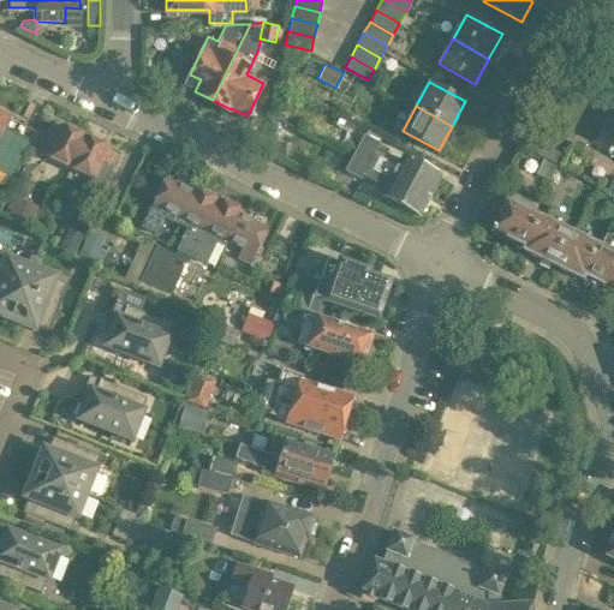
[(0,135),(10,115),(0,109),(0,135)]
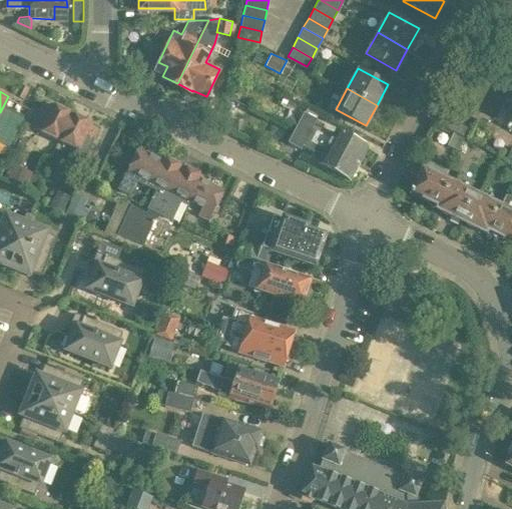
[(31,124),(58,138),(71,112),(51,103),(50,104),(42,100),(31,124)]
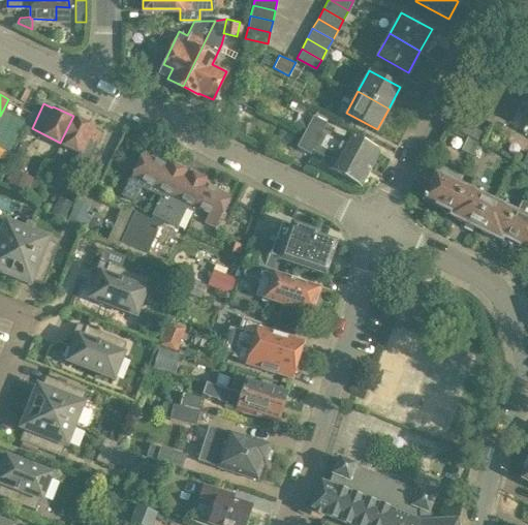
[(308,124),(321,130),(325,121),(313,115),(308,124)]
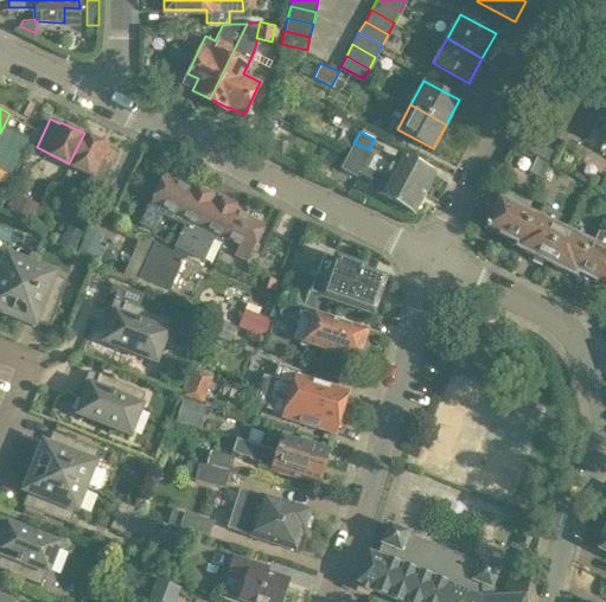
[(84,133),(69,164),(91,174),(87,185),(96,190),(109,162),(110,162),(115,151),(107,146),(107,143),(84,133)]
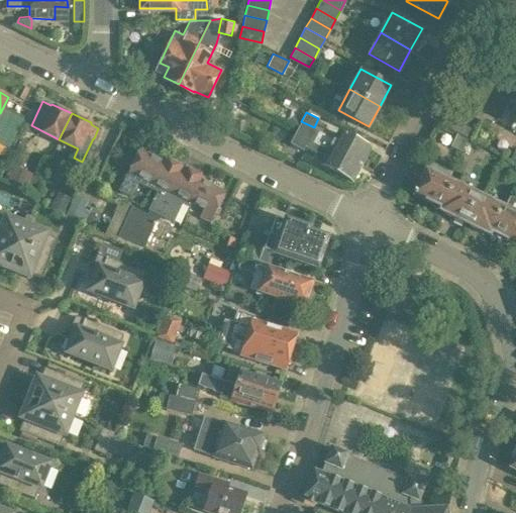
[(314,127),(301,121),(291,141),(303,148),(305,144),(324,156),(320,164),(352,181),(362,164),(309,136),(314,127)]
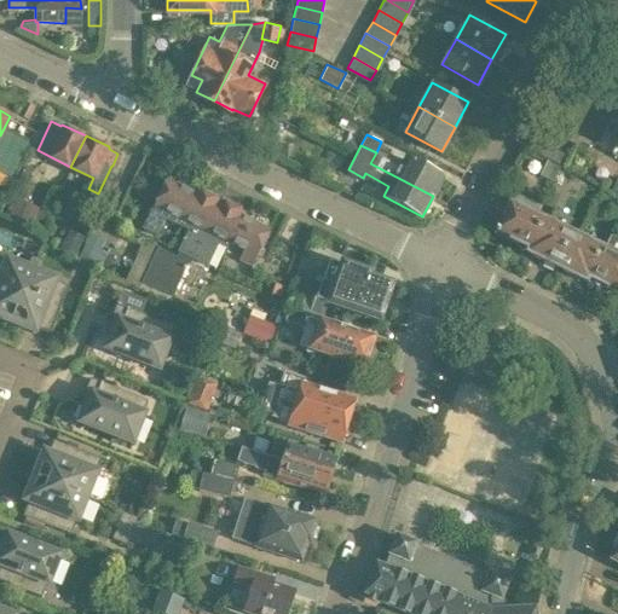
[(370,163),(433,196),(444,175),(404,155),(399,164),(376,152),(370,163)]
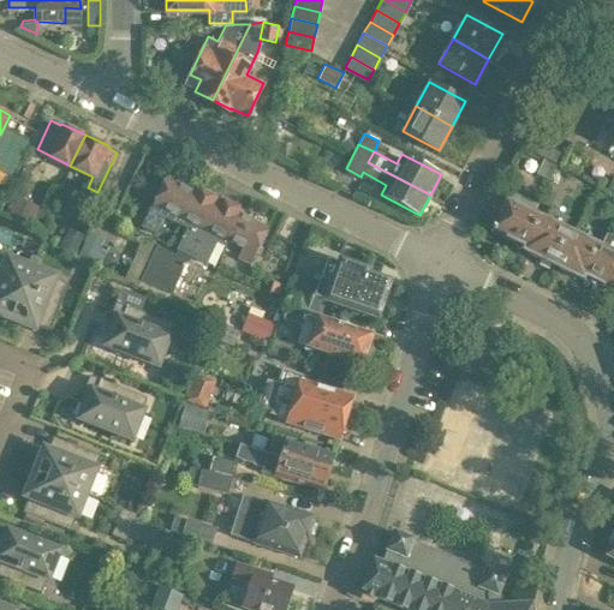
[(537,172),(550,178),(558,163),(544,157),(537,172)]
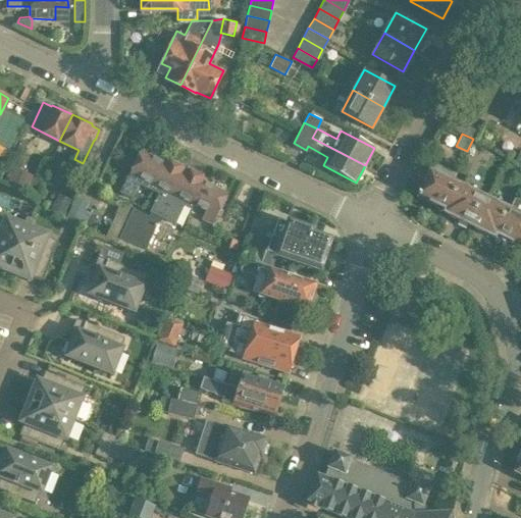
[(21,138),(16,149),(23,153),(30,142),(21,138)]
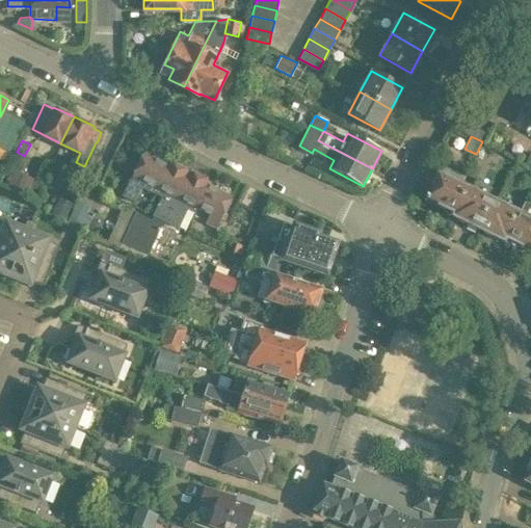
[(141,185),(153,189),(165,164),(142,154),(124,194),(135,200),(141,185)]
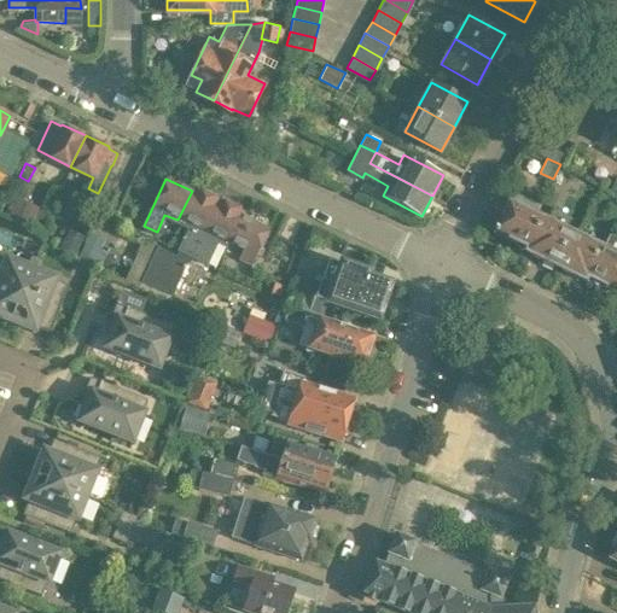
[(192,191),(178,220),(190,226),(176,254),(158,245),(141,280),(172,293),(187,257),(190,258),(192,254),(220,199),(195,187),(192,191)]
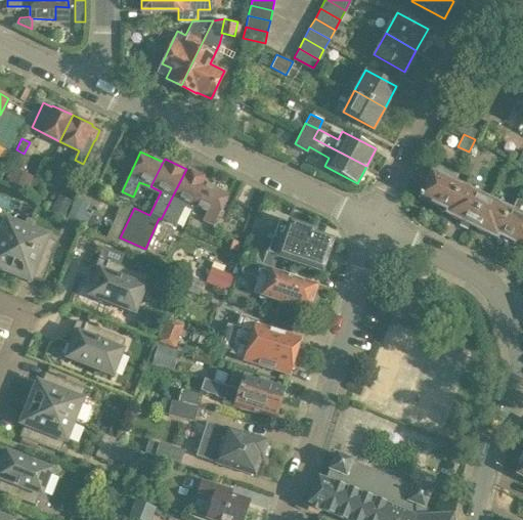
[(13,166),(7,180),(32,189),(37,176),(13,166)]
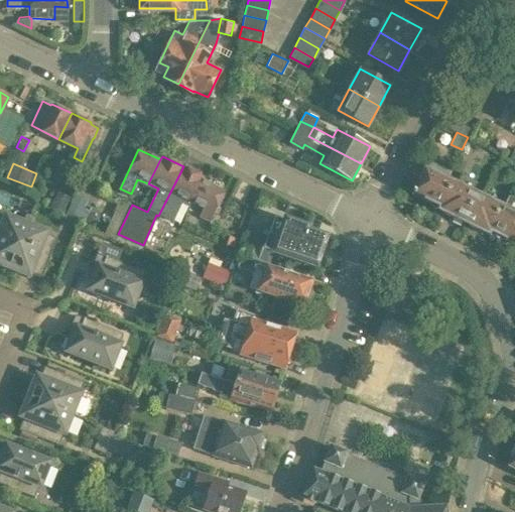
[(205,176),(183,166),(160,212),(172,217),(180,199),(188,203),(190,204),(203,179),(205,176)]
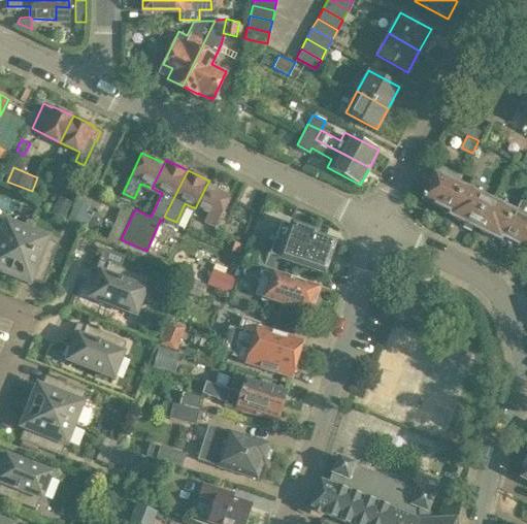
[(453,210),(455,211),(467,186),(439,172),(426,198),(441,205),(446,211),(453,210)]
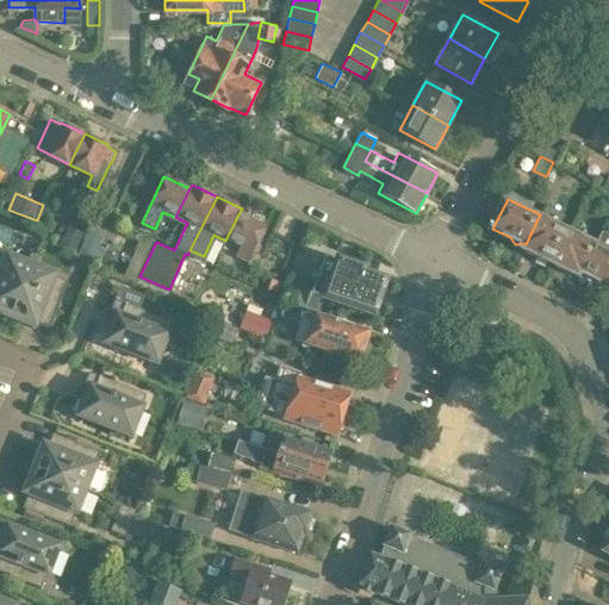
[(265,225),(240,212),(225,241),(223,239),(216,253),(215,266),(238,278),(244,266),(224,256),(228,248),(248,257),(253,249),(254,249),(265,225)]
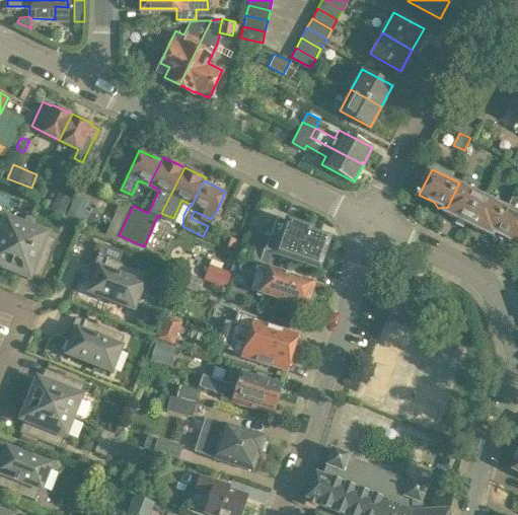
[(445,211),(469,223),(484,195),(459,182),(447,208),(445,211)]
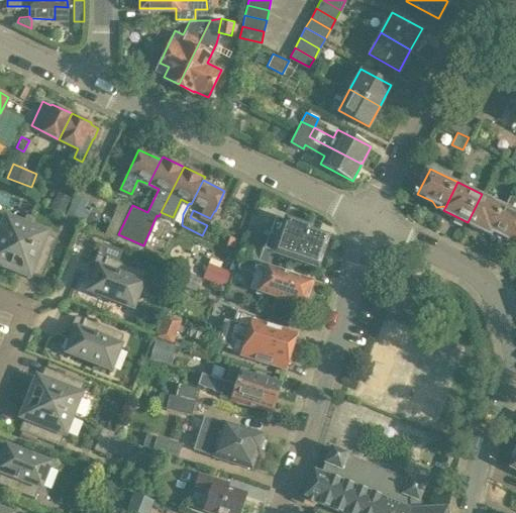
[(59,190),(50,206),(64,213),(72,197),(59,190)]
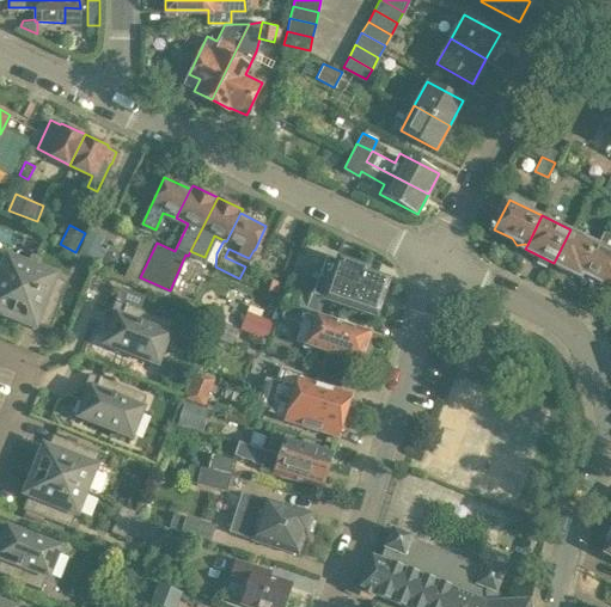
[(584,277),(586,274),(585,273),(599,243),(570,230),(554,263),(584,277)]
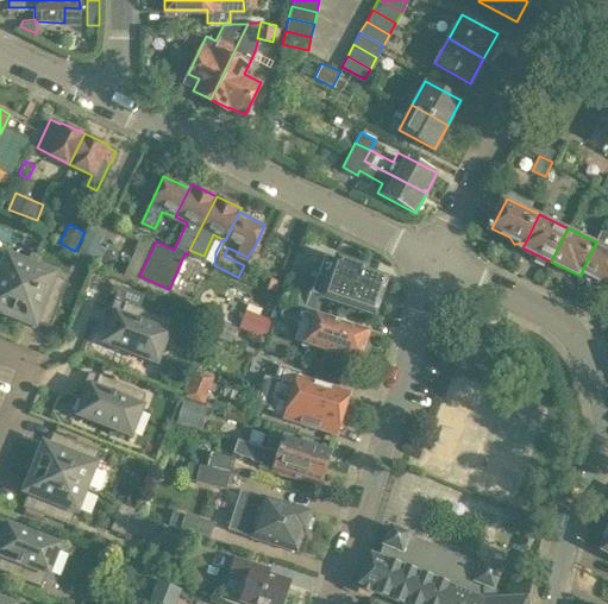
[(596,241),(582,271),(583,272),(584,272),(589,281),(597,280),(607,284),(607,232),(602,230),(596,241)]
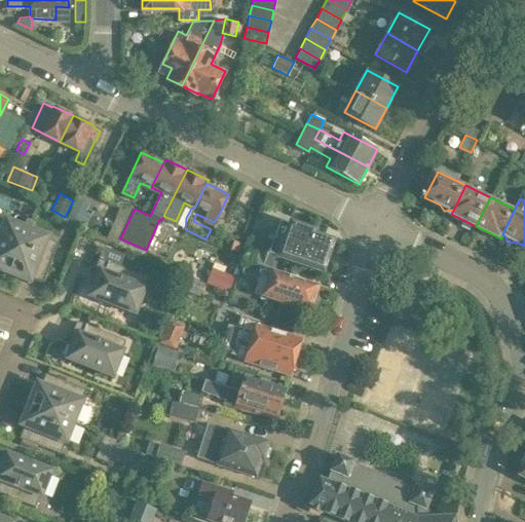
[(86,228),(94,215),(74,206),(68,219),(86,228)]
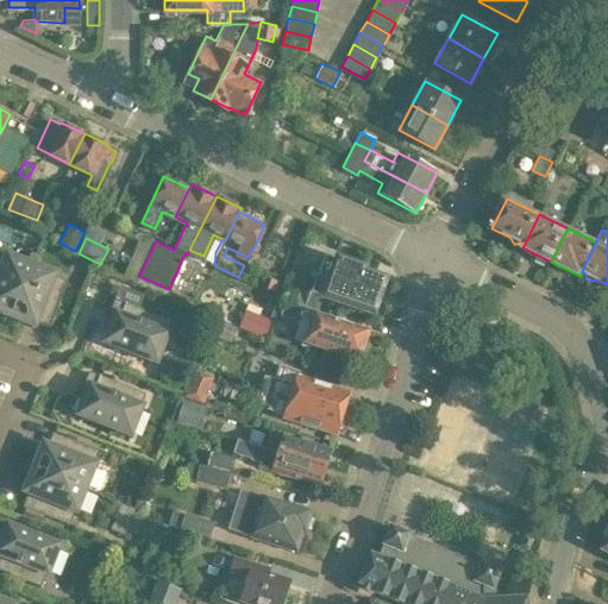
[(313,255),(296,250),(289,274),(305,278),(313,255)]
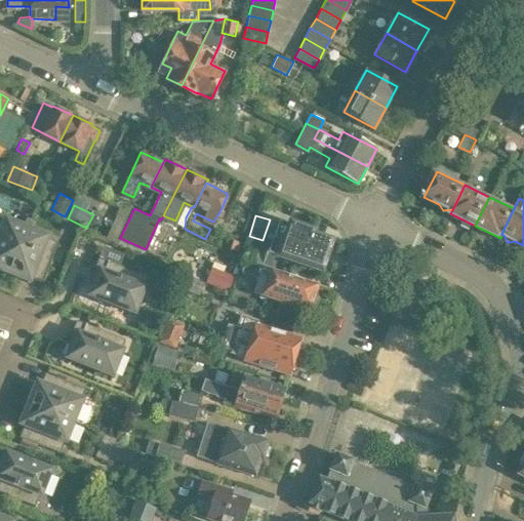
[(0,268),(9,272),(27,227),(6,218),(5,221),(0,217),(0,268)]
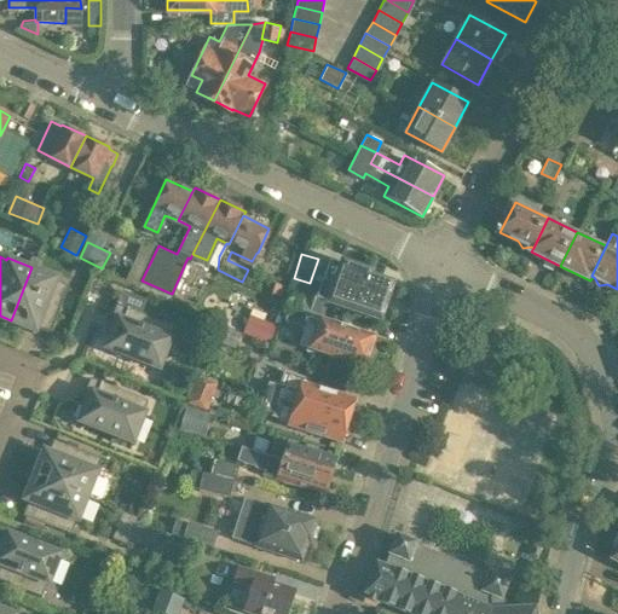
[(317,297),(323,301),(380,319),(392,282),(369,274),(370,271),(341,261),(341,262),(329,258),(321,285),(317,297)]
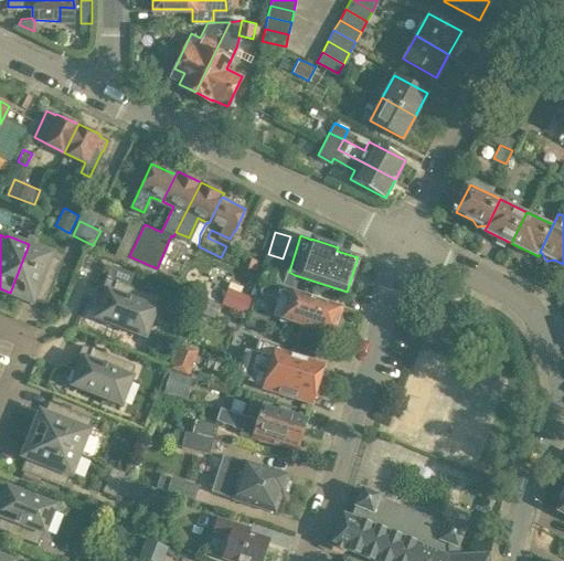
[(29,244),(10,293),(32,302),(33,297),(45,302),(62,260),(50,255),(51,253),(29,244)]
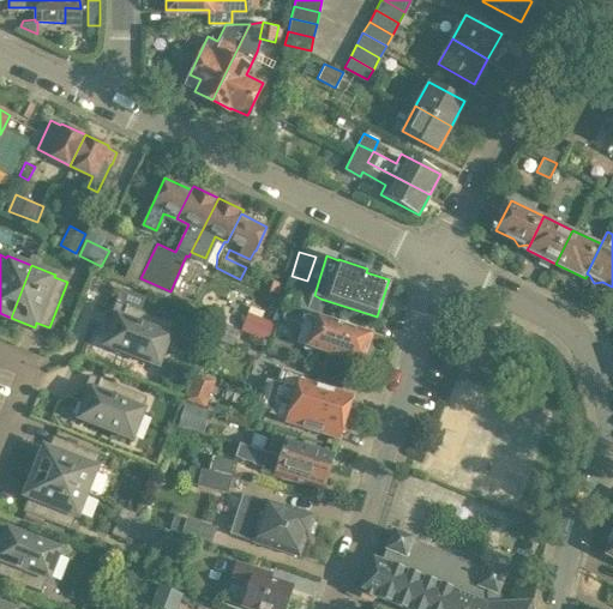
[(307,281),(292,276),(287,293),(290,294),(283,317),(302,323),(296,341),(302,343),(304,347),(311,349),(314,347),(361,362),(361,363),(364,363),(366,356),(372,354),(374,347),(371,342),(373,335),(371,333),(316,317),(317,311),(320,299),(314,295),(318,283),(307,281)]
